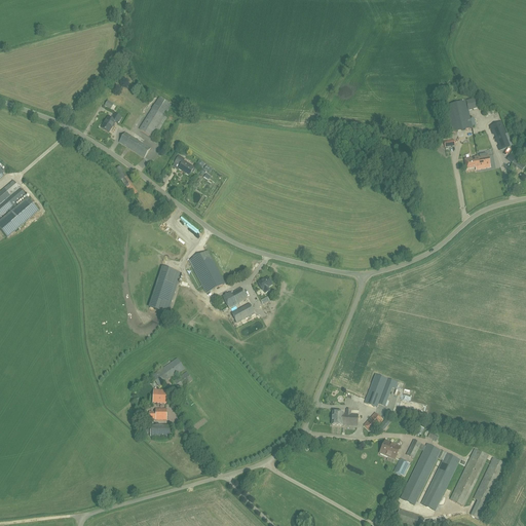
[(159,98),(152,109),(163,116),(171,105),(159,98)]
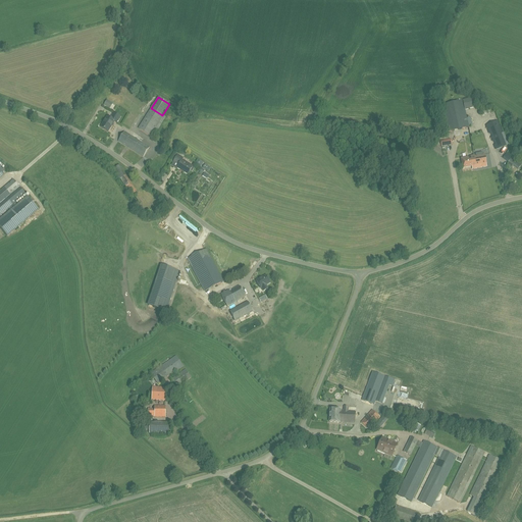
[(472,99),(463,101),(465,110),(474,108),(472,99)]
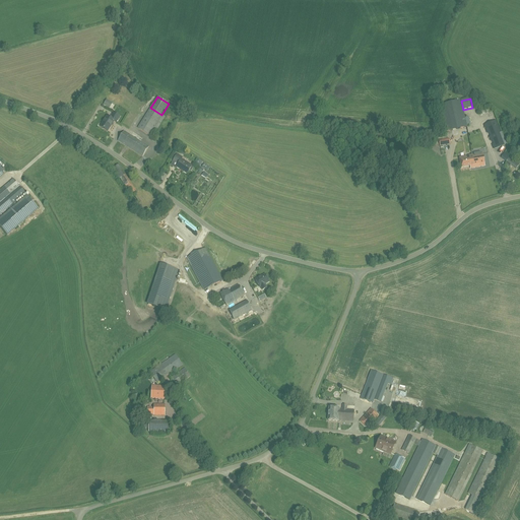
[(440,105),(440,106),(446,131),(467,127),(463,110),(461,101),(461,100),(440,105)]
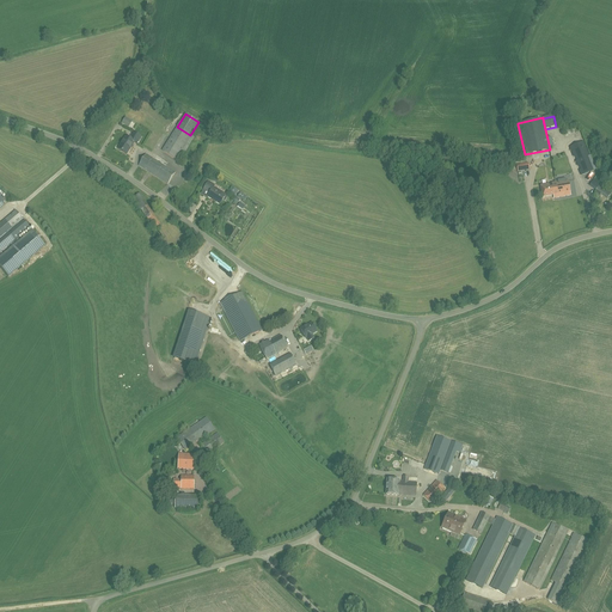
[(159,133),(163,136),(170,129),(165,124),(159,133)]
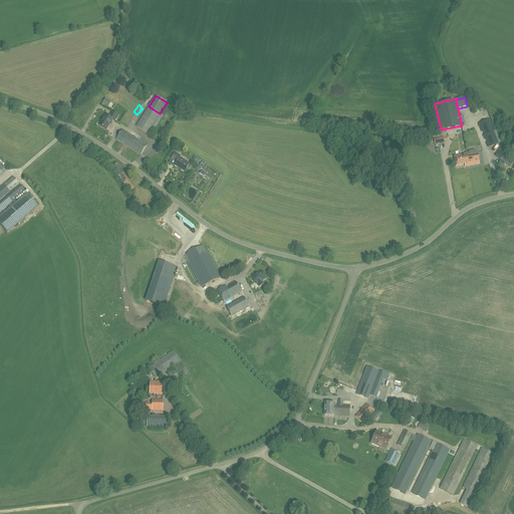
[(160,113),(149,106),(137,126),(148,134),(160,113)]
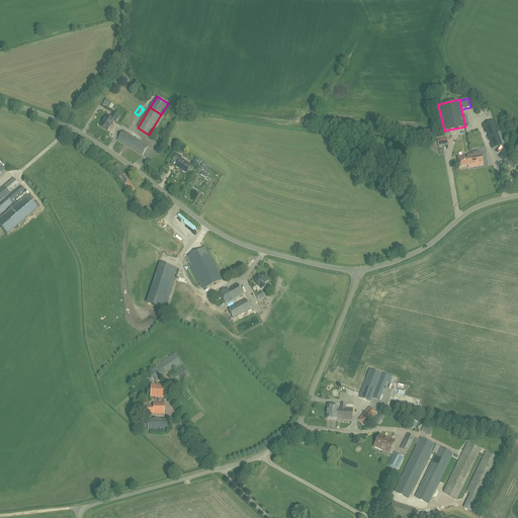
[(115,121),(119,116),(113,112),(109,117),(106,115),(99,126),(107,131),(113,120),(115,121)]
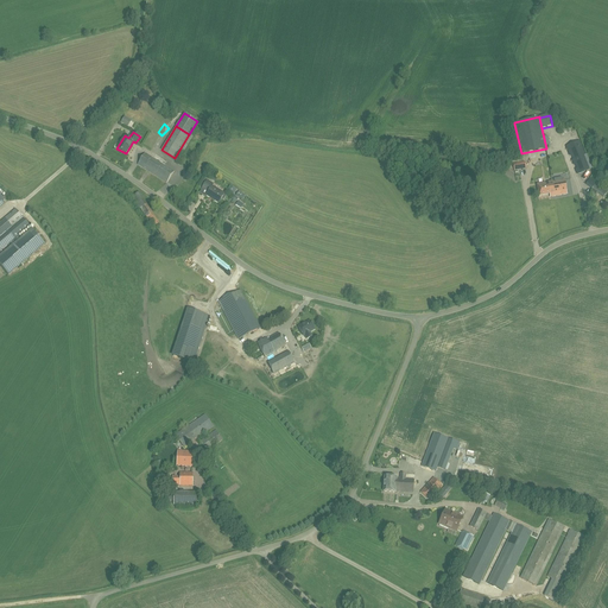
[(578,141),(567,146),(572,160),(574,160),(580,175),(588,171),(582,157),(584,156),(578,141)]
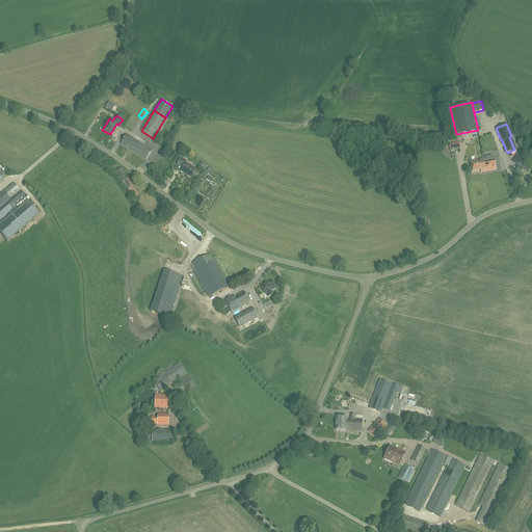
[(147,160),(152,150),(127,134),(121,143),(147,160)]
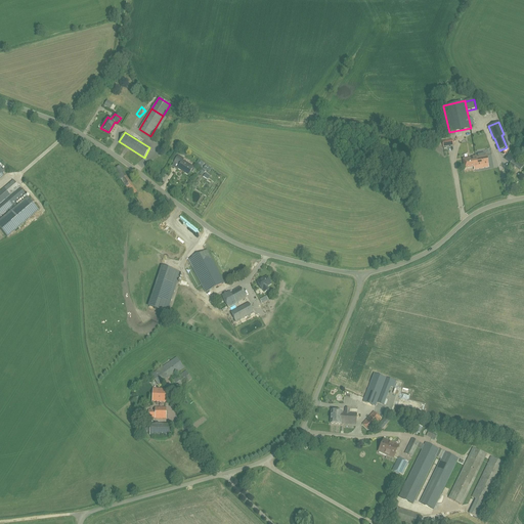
[(516,155),(513,158),(509,155),(506,159),(520,170),(523,165),(518,162),(521,159),(516,155)]
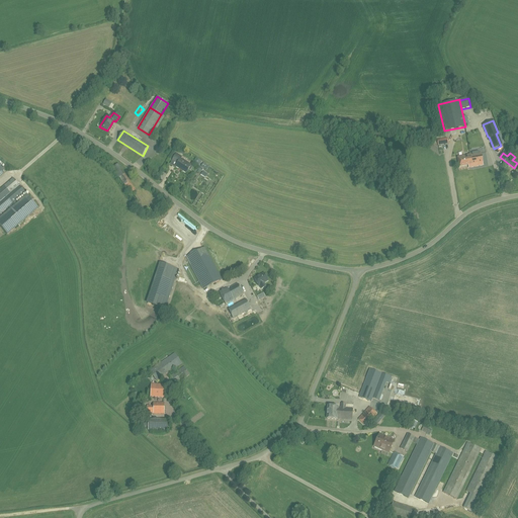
[(186,173),(189,169),(190,170),(192,167),(191,166),(191,165),(180,159),(182,157),(176,154),(172,160),(178,163),(176,166),(186,173)]
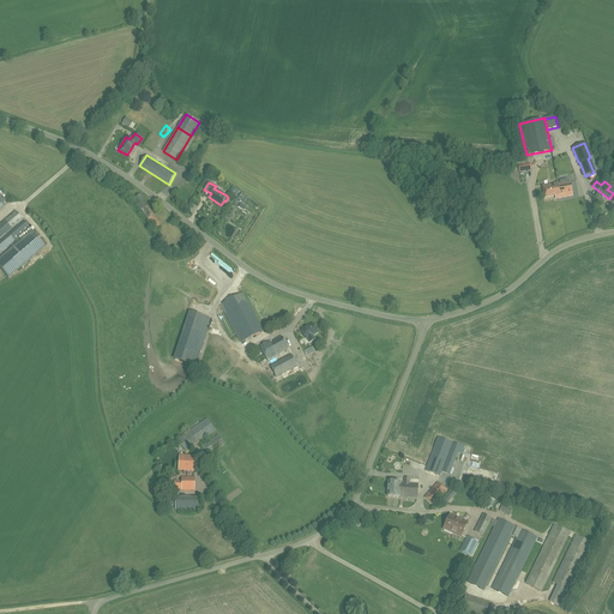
[(557,199),(572,196),(570,182),(543,187),(545,198),(557,196),(557,199)]
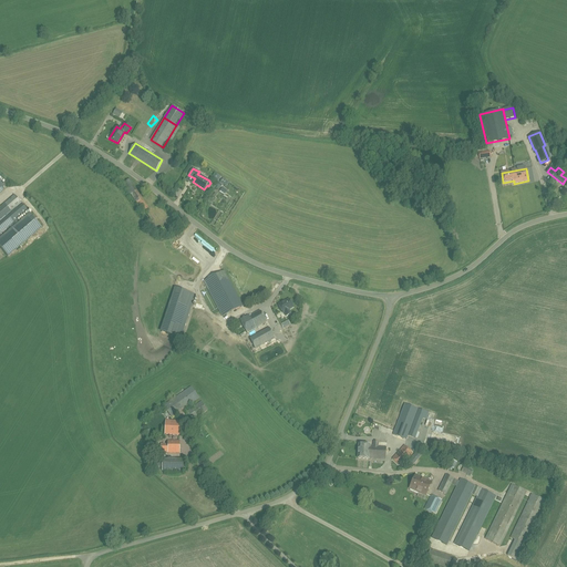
[(14,195),(4,204),(11,212),(21,203),(14,195)]
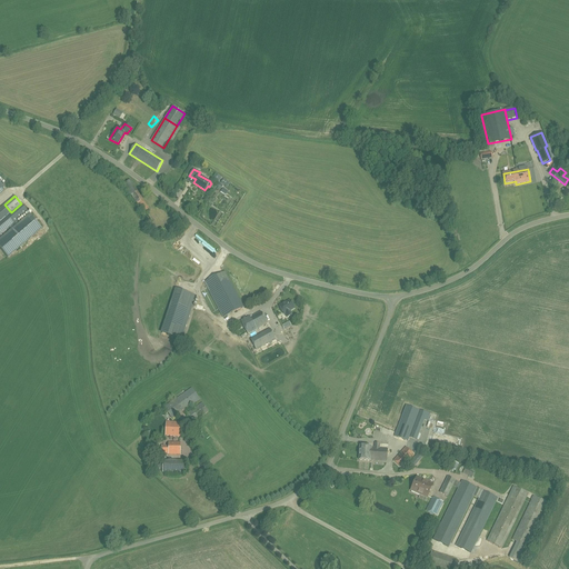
[(5,205),(0,208),(0,231),(2,233),(9,228),(17,221),(28,211),(21,203),(11,212),(5,205)]
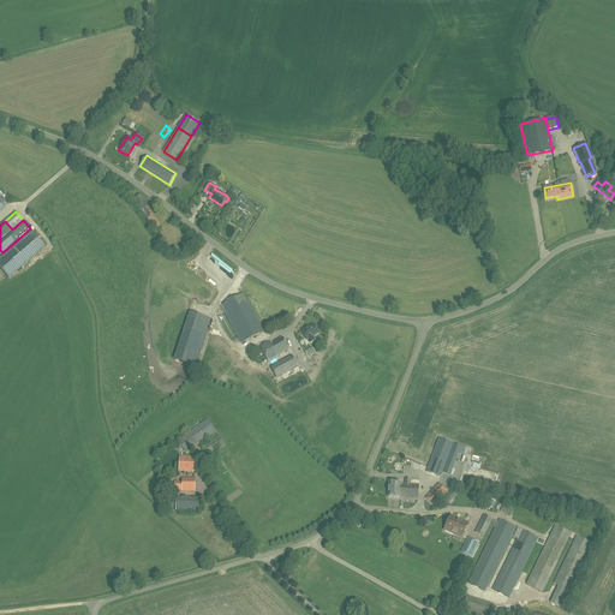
[(34,232),(27,238),(39,251),(46,246),(34,232)]
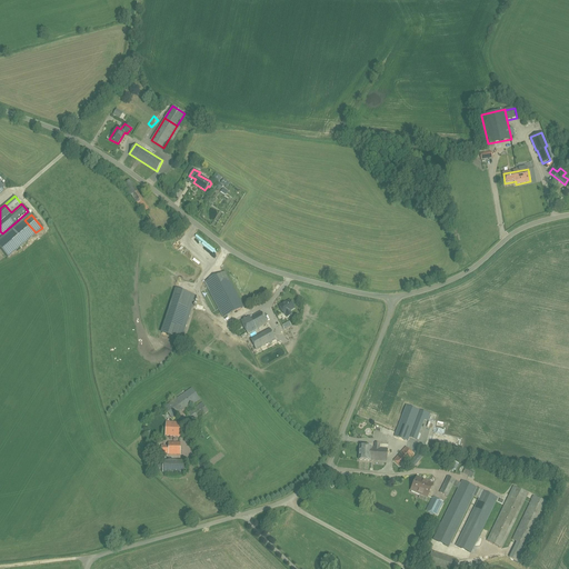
[(12,231),(0,241),(0,248),(8,257),(36,232),(25,220),(19,225),(17,221),(9,228),(12,231)]
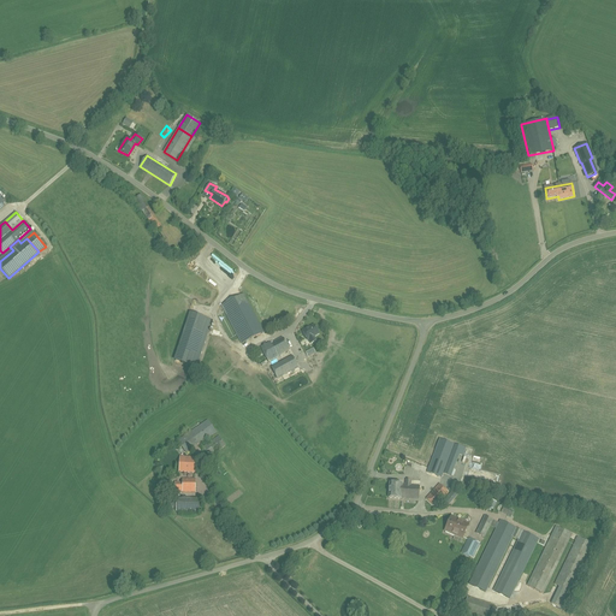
[(213,267),(220,271),(225,264),(218,259),(213,267)]
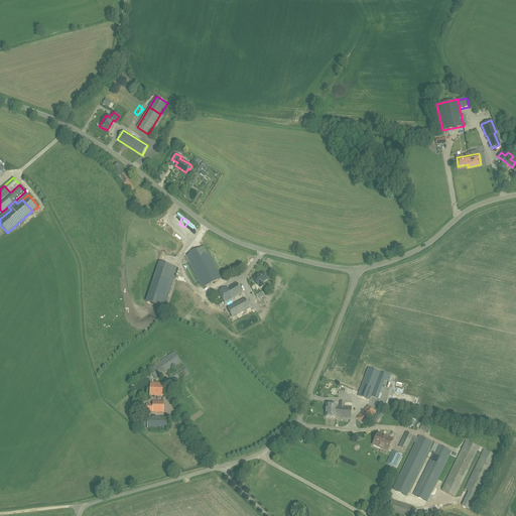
[(204,246),(185,256),(189,264),(209,254),(204,246)]
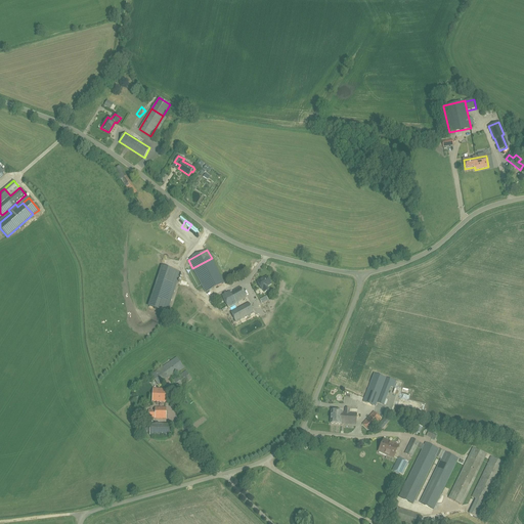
[(212,258),(192,268),(206,293),(224,282),(212,258)]
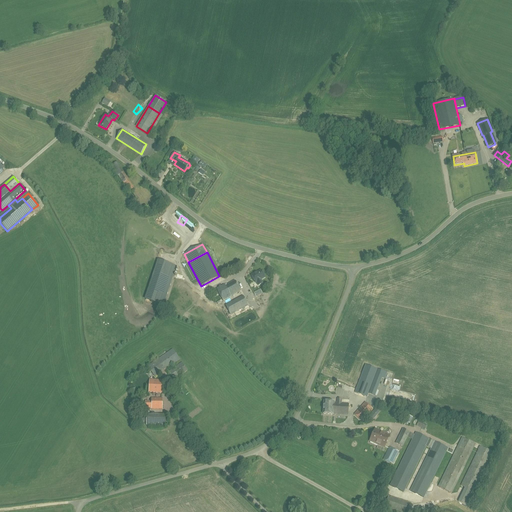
[(158,260),(145,300),(163,306),(177,266),(158,260)]
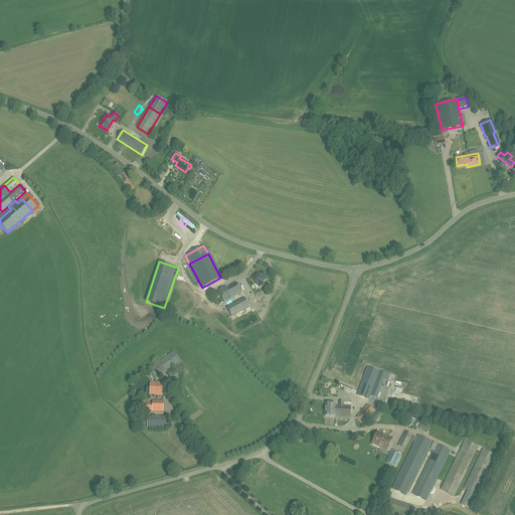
[(263,282),(267,279),(263,272),(256,276),(256,275),(252,277),(256,285),(258,284),(260,287),(264,285),(263,282)]
